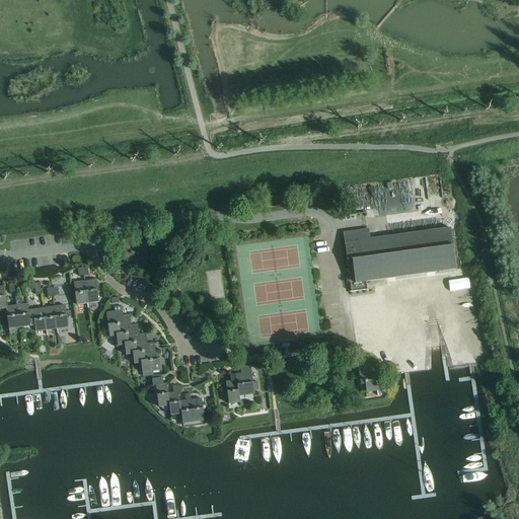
[(359,230),(343,232),(347,261),(352,291),(366,289),(366,282),(373,281),(456,270),(456,265),(450,227),(389,235),(370,238),(368,228),(359,230)]
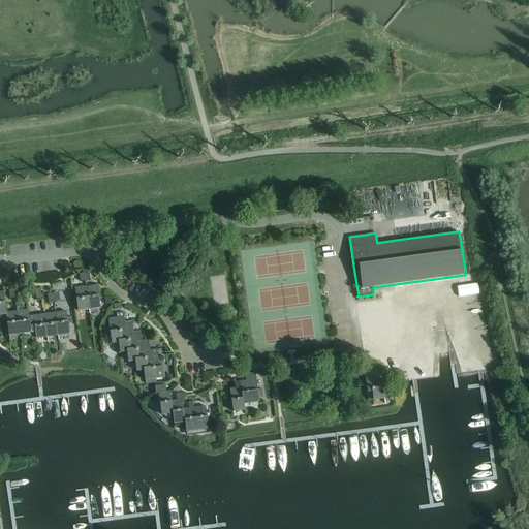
[(86,286),(89,310),(100,308),(97,284),(86,286)]
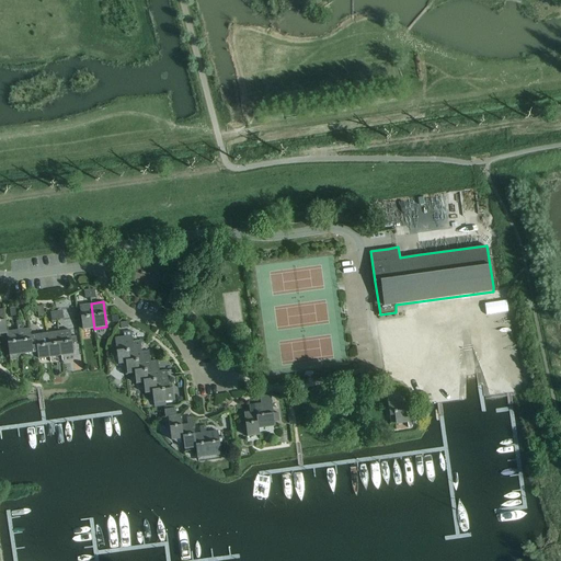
[(82,330),(94,329),(91,304),(79,305),(82,330)]
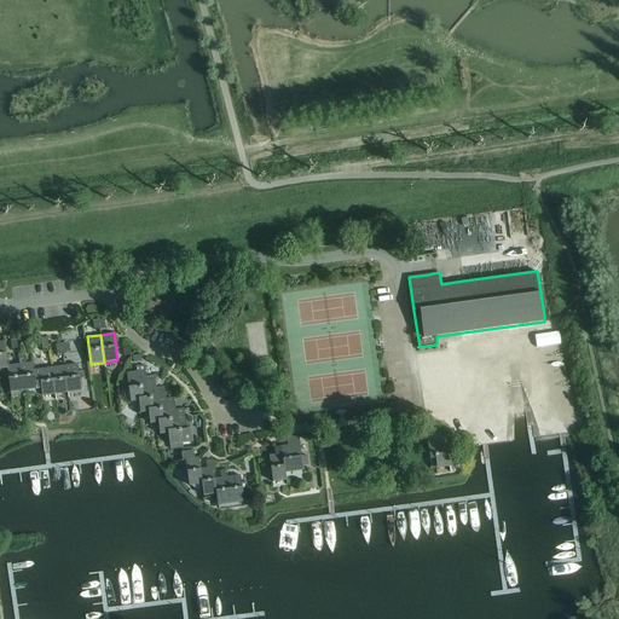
[(24,359),(19,359),(21,364),(24,391),(36,389),(35,382),(34,369),(33,362),(25,363),(24,359)]
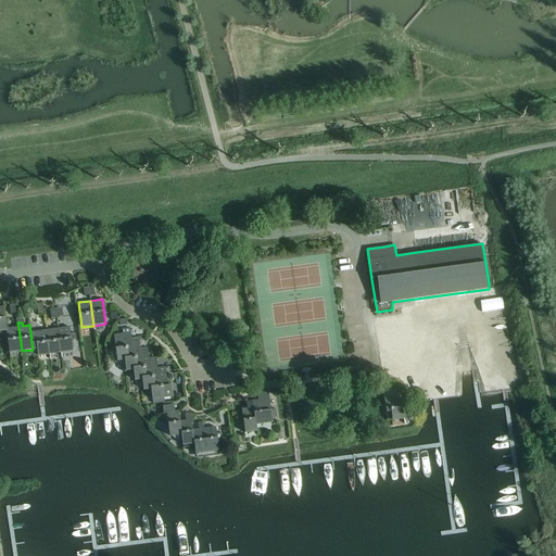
[(70,326),(58,328),(59,337),(61,353),(62,353),(73,351),(72,340),(76,339),(75,332),(71,333),(70,326)]
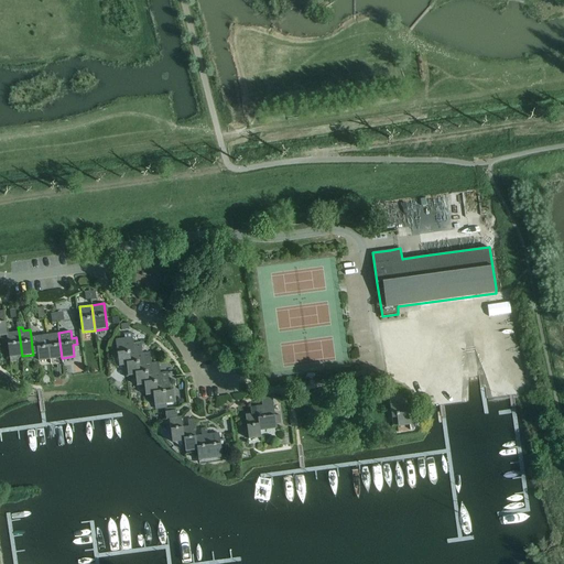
[(18,332),(6,333),(7,336),(9,358),(22,356),(19,332),(18,332)]
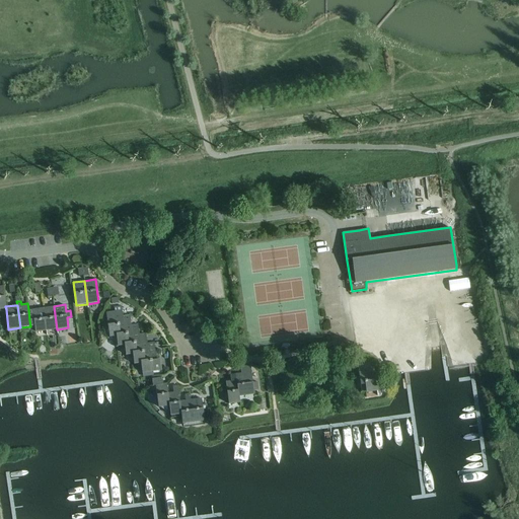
[(112,323),(107,324),(109,337),(117,336),(118,346),(125,345),(127,345),(126,337),(133,337),(131,324),(130,317),(130,315),(130,314),(123,315),(122,305),(114,306),(115,311),(109,311),(112,323)]
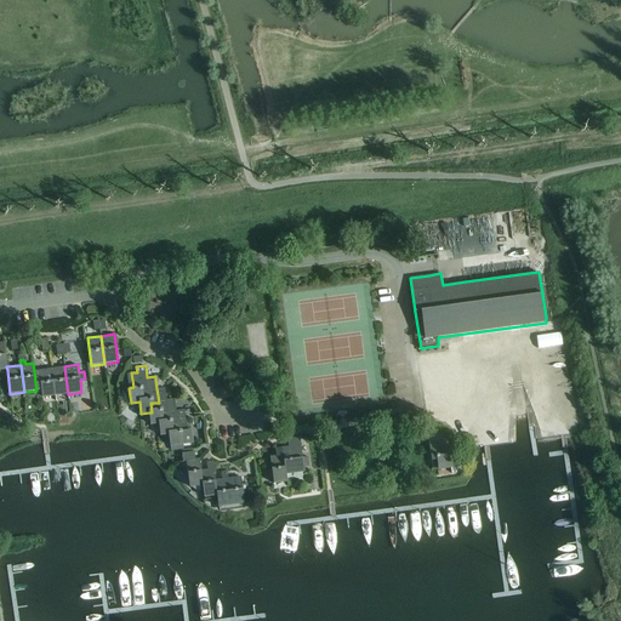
[(64,366),(52,368),(56,396),(68,394),(66,376),(64,366)]
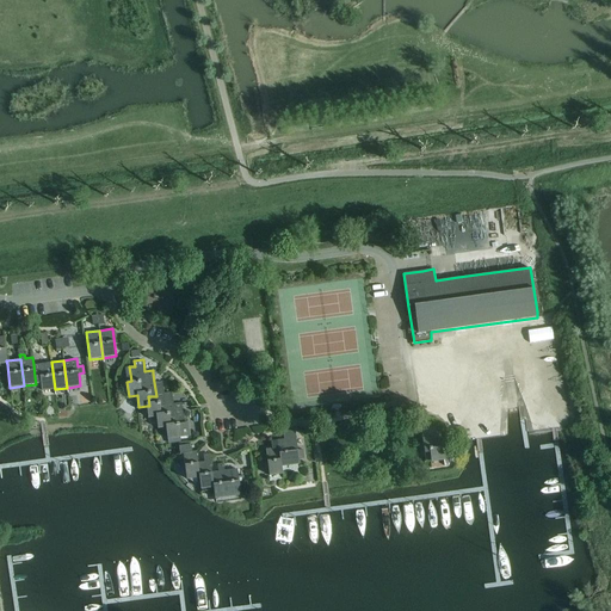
[(50,362),(34,364),(35,377),(39,377),(42,392),(55,389),(51,362),(50,362)]
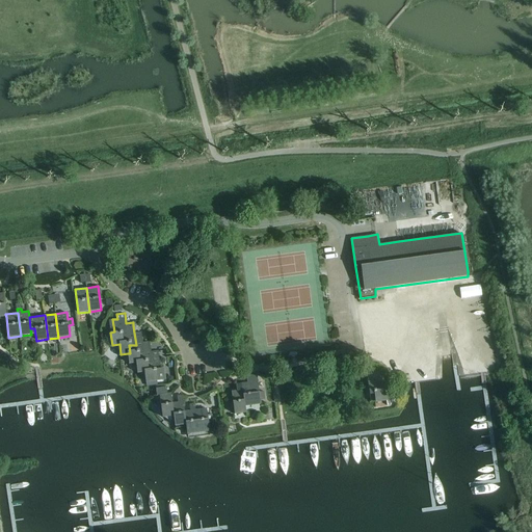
[(130,353),(128,353),(129,364),(136,363),(138,363),(137,354),(144,354),(142,342),(141,331),(134,333),(136,345),(129,345),(130,353)]
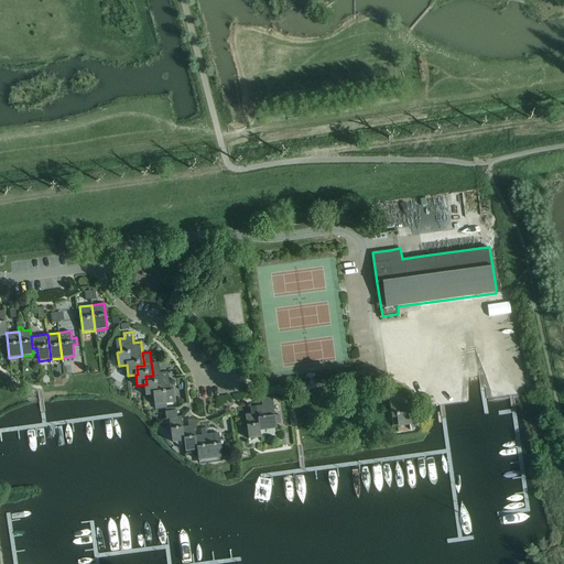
[(147,384),(144,384),(145,396),(153,394),(155,394),(154,386),(162,384),(160,372),(160,371),(159,361),(151,362),(153,376),(145,376),(147,384)]
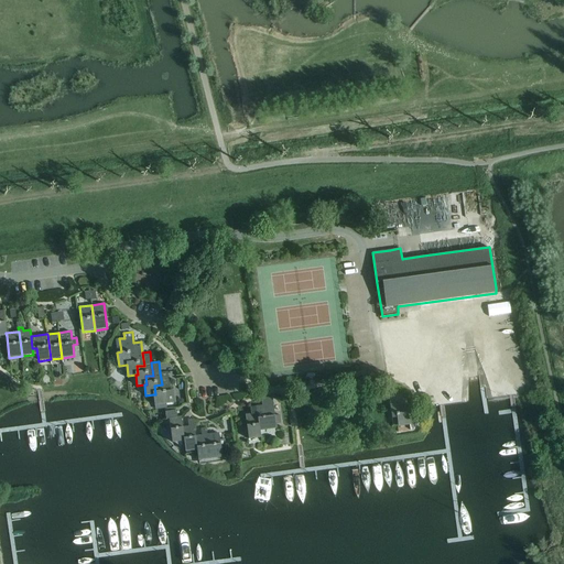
[(155,394),(153,394),(154,405),(175,402),(174,392),(174,390),(170,390),(169,381),(167,371),(160,372),(162,384),(154,386),(155,394)]
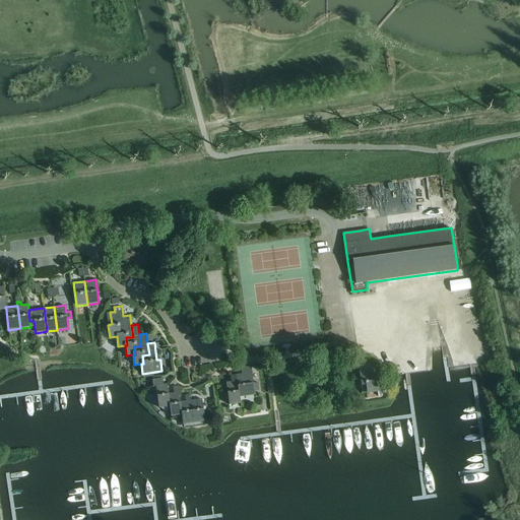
[(359,365),(362,394),(378,391),(379,396),(383,395),(381,379),(372,380),(370,364),(359,365)]
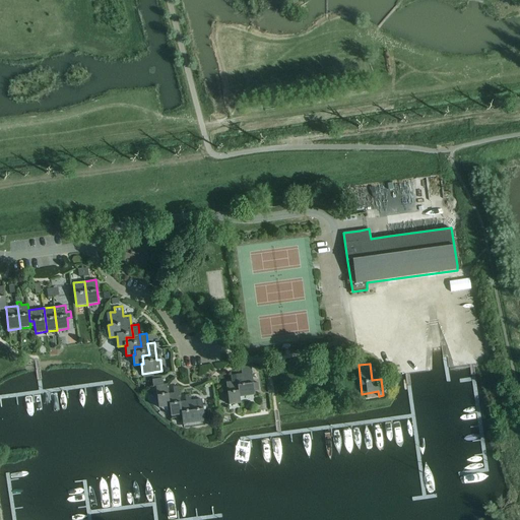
[(237,374),(239,389),(243,389),(244,396),(255,395),(254,389),(259,388),(258,382),(249,384),(248,373),(237,374)]
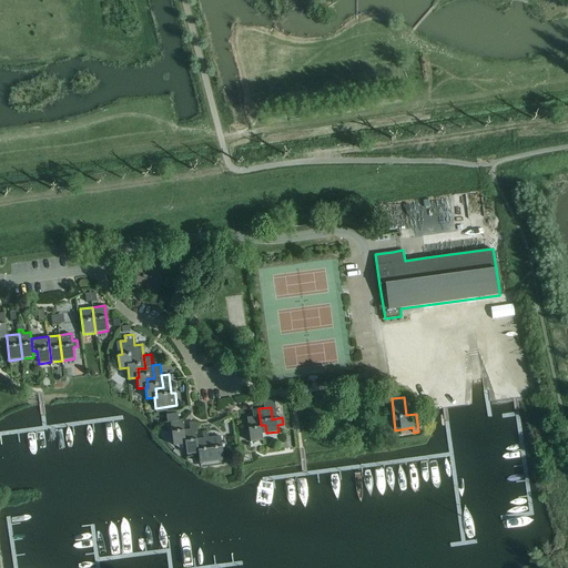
[(263,440),(261,425),(259,408),(252,409),(253,416),(247,417),(247,424),(243,425),(244,432),(249,432),(250,442),(263,440)]
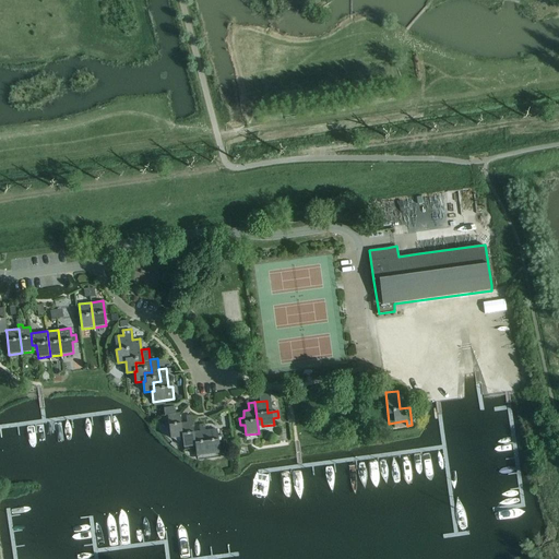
[(166,407),(161,408),(162,415),(167,415),(170,439),(182,437),(180,424),(179,413),(173,413),(171,406),(166,407)]
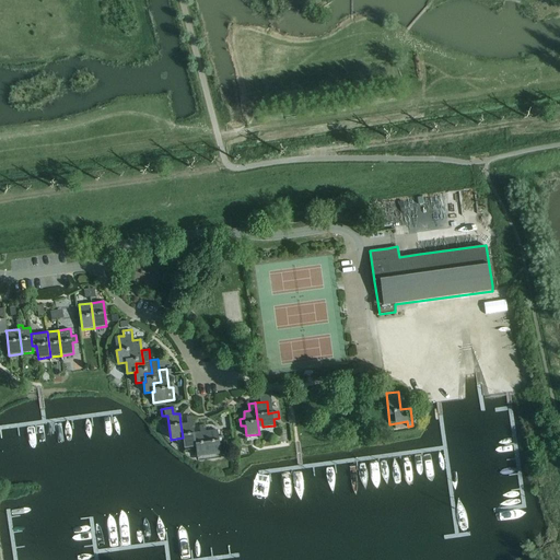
[(182,423),(181,424),(183,438),(184,448),(196,446),(194,432),(191,416),(186,417),(187,423),(182,423)]
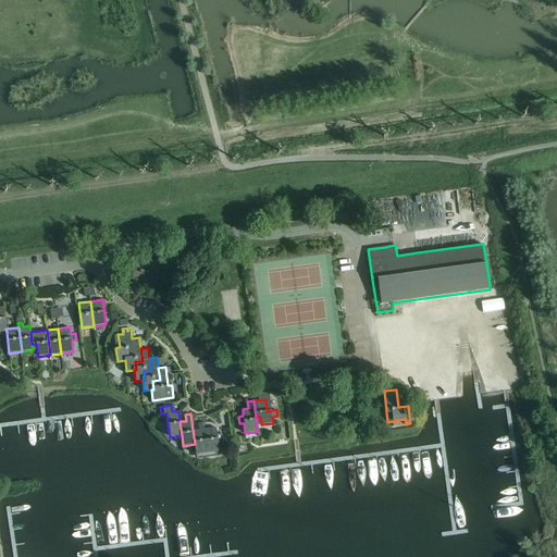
[(193,430),(195,444),(196,455),(197,458),(209,457),(219,455),(219,452),(220,452),(219,448),(224,447),(222,433),(218,434),(217,426),(205,429),(203,421),(198,422),(199,430),(193,430)]
